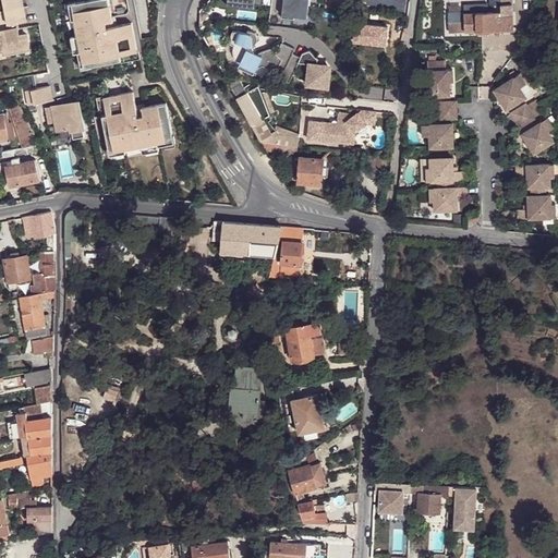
[(3,0),(5,10),(24,5),(23,0),(3,0)]
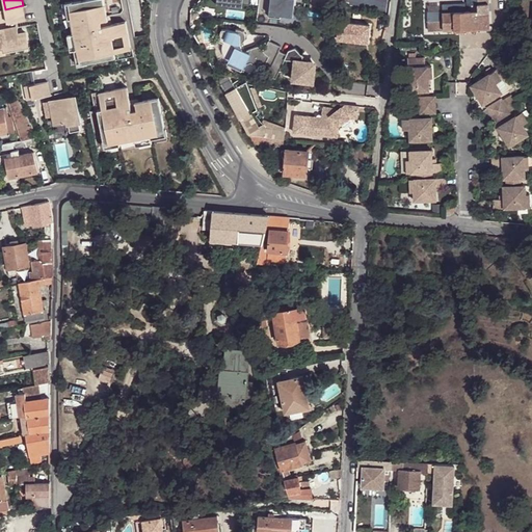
[(86,0),(74,2),(77,18),(73,19),(76,33),(79,49),(82,48),(85,63),(116,57),(116,52),(132,49),(127,22),(110,25),(106,4),(101,5),(99,0),(86,0)]
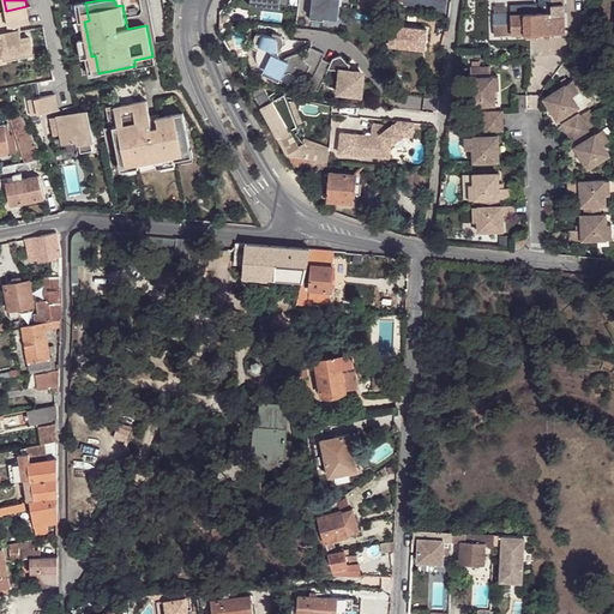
[(312,0),(311,16),(338,19),(339,0),(312,0)]
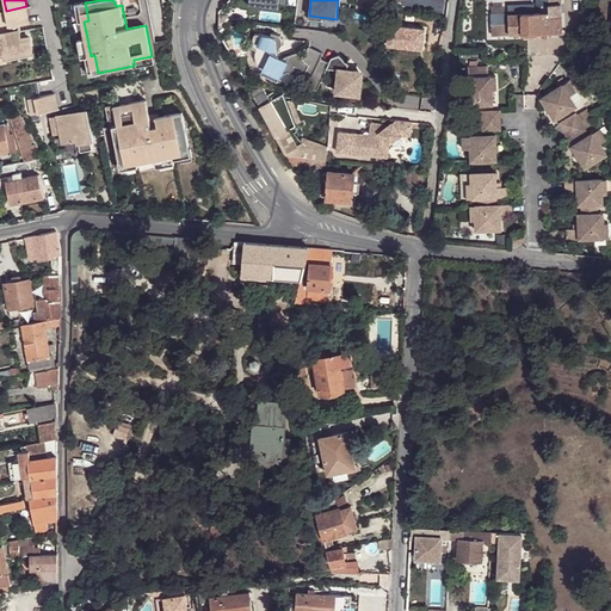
[(501,18),(503,24),(507,24),(507,35),(562,32),(562,14),(556,14),(556,5),(561,5),(560,0),(534,0),(535,6),(539,5),(539,13),(507,14),(507,17),(501,18)]
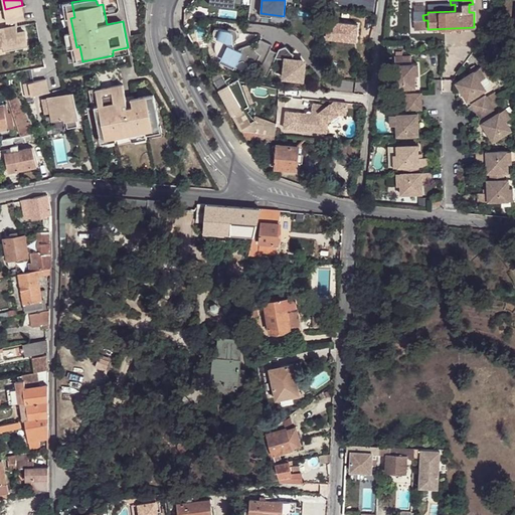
[(71,1),(64,2),(67,19),(70,18),(74,17),(71,2),(71,1)]
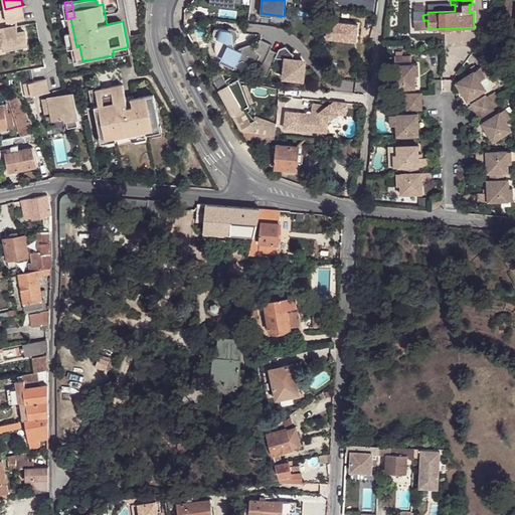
[(449,3),(426,4),(427,12),(450,11),(449,3)]
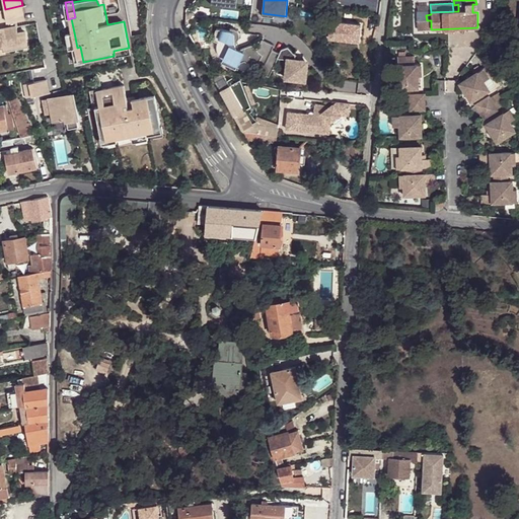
[(5,9),(8,22),(9,22),(17,20),(25,19),(22,5),(5,9)]
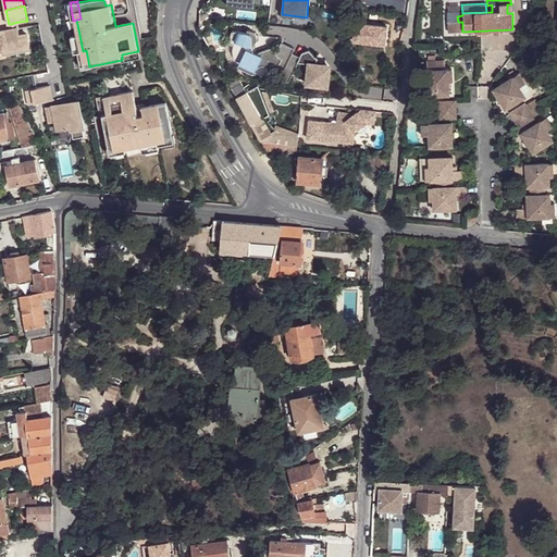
[(388,26),(355,22),(353,41),(386,45),(388,26)]
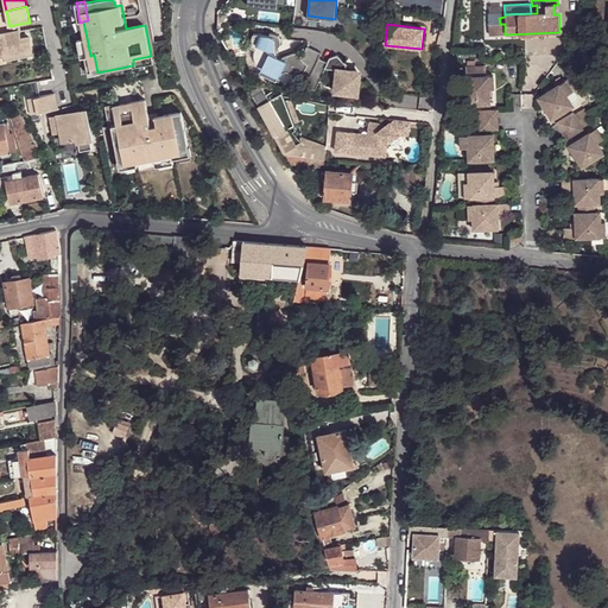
[(488,36),(505,35),(505,24),(500,24),(494,24),(488,24),(488,36)]
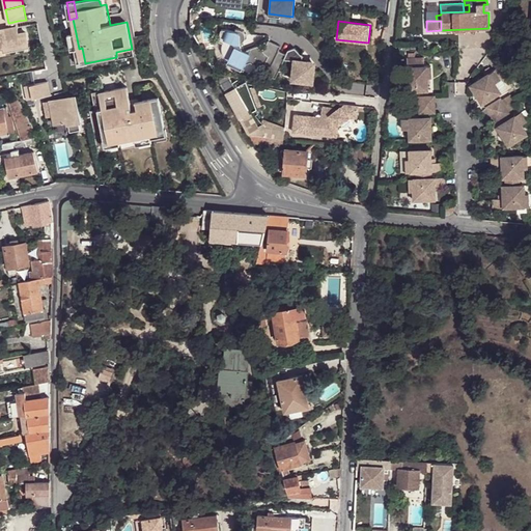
[(9,28),(1,29),(1,32),(0,32),(0,49),(5,48),(5,51),(6,51),(22,48),(22,45),(29,44),(27,32),(20,34),(19,29),(16,29),(16,27),(9,28)]
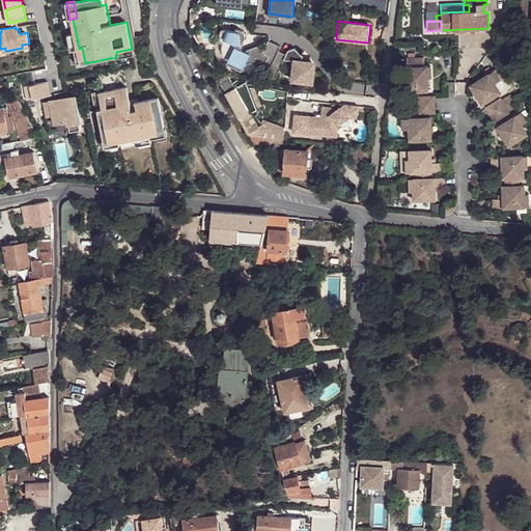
[(234,31),(221,29),(218,38),(218,39),(218,40),(219,42),(222,43),(221,47),(221,49),(221,52),(222,54),(223,56),(224,58),(227,60),(225,63),(240,72),(243,65),(249,64),(255,66),(257,62),(270,66),(267,75),(275,79),(282,58),(295,59),(292,72),(301,73),(300,81),(309,82),(313,79),(314,65),(312,61),(303,59),(303,55),(295,48),(288,50),(286,54),(279,51),(281,46),(268,40),(263,51),(257,46),(247,50),(246,51),(242,50),(240,44),(242,43),(244,42),(245,39),(245,36),(245,34),(243,32),(242,31),(240,30),(239,29),(235,29),(234,31)]
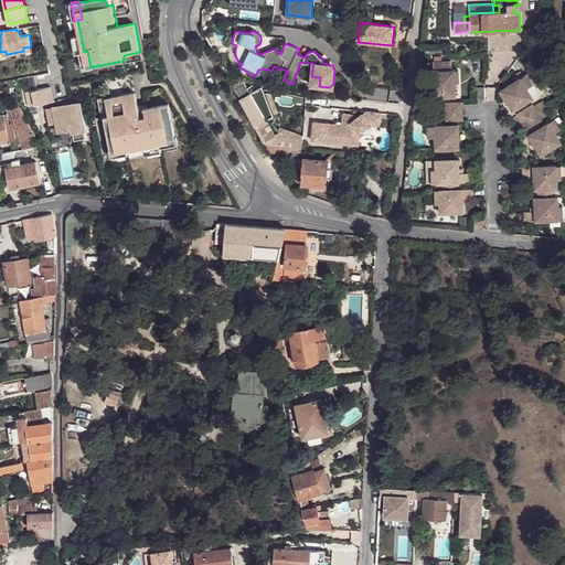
[(81,35),(73,38),(76,53),(81,53),(84,52),(81,35)]
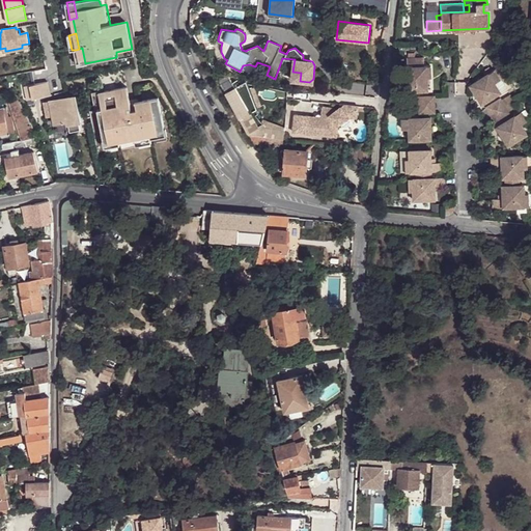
[(79,49),(76,50),(79,65),(85,64),(85,63),(82,48),(79,49)]
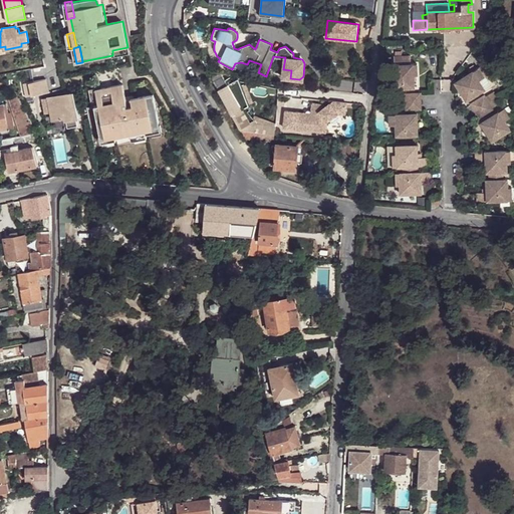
[(127,47),(112,50),(112,55),(113,57),(131,54),(129,47),(127,47)]
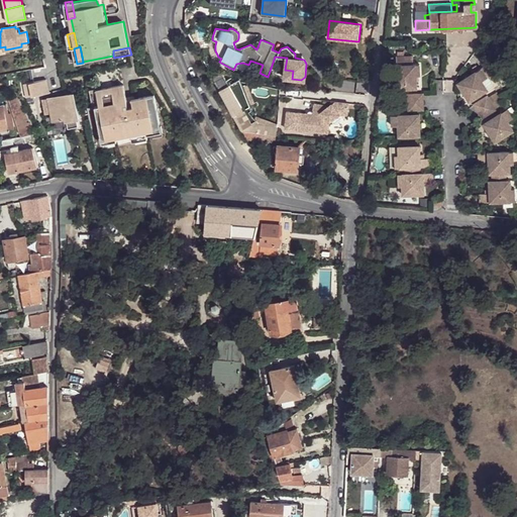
[(419,76),(418,65),(394,66),(395,91),(416,90),(416,76),(419,76)]
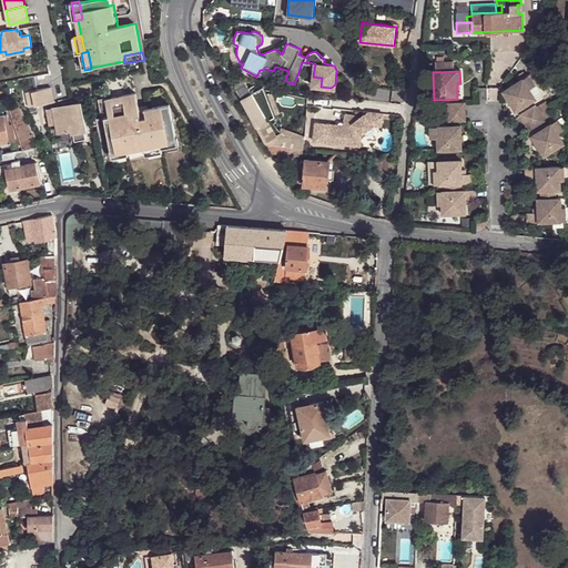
[(528,75),(503,92),(516,113),(536,100),(529,89),(535,85),(528,75)]
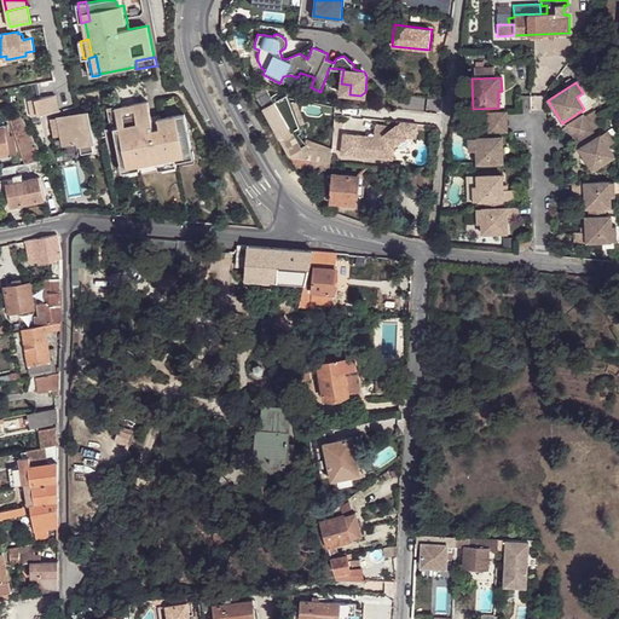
[(351,85),(341,84),(340,93),(350,94),(351,85)]
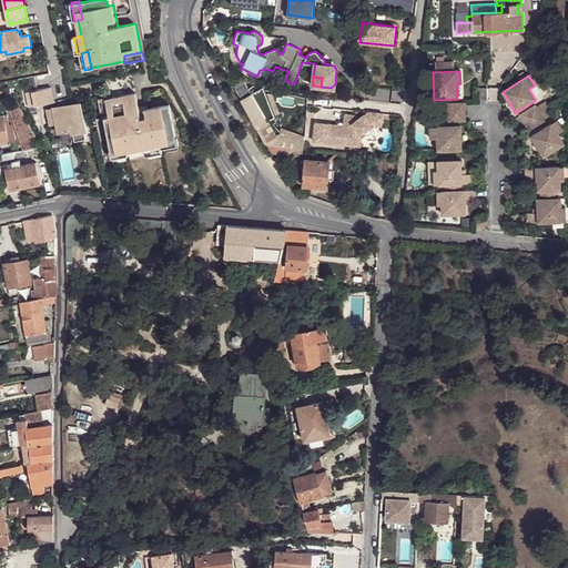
[(243,80),(234,85),(271,153),(303,156),(304,143),(280,141),(274,130),(271,124),(275,123),(274,119),(274,118),(274,117),(269,101),(273,100),(271,95),(266,97),(263,89),(251,93),(247,88),(243,80)]
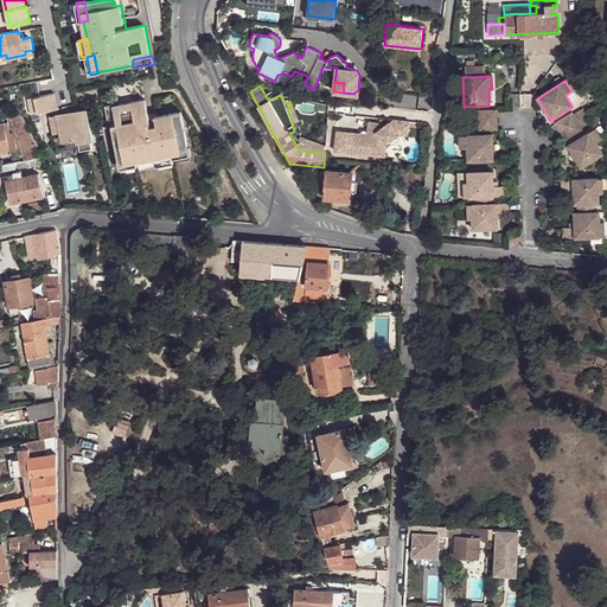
[(53,93),(36,97),(39,113),(57,109),(53,93)]
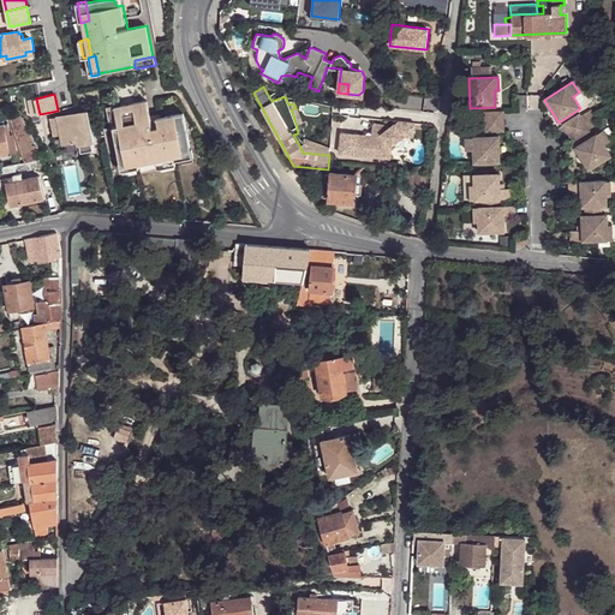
[(115,106),(119,124),(113,125),(120,161),(120,162),(137,159),(138,163),(139,162),(156,160),(174,156),(175,165),(175,160),(174,153),(191,149),(184,113),(151,119),(148,100),(115,106)]
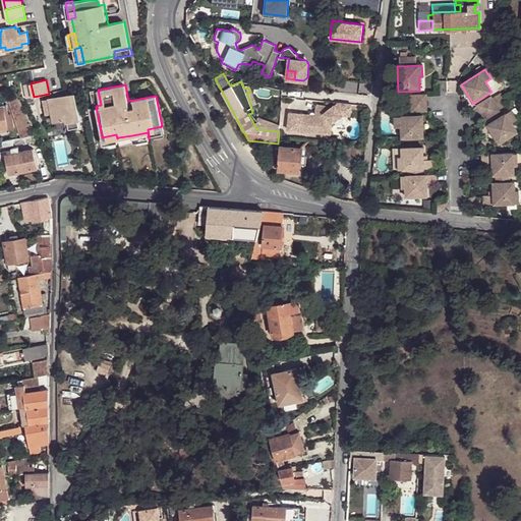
[(96,106),(101,105),(98,90),(98,89),(91,90),(94,107),(96,106)]
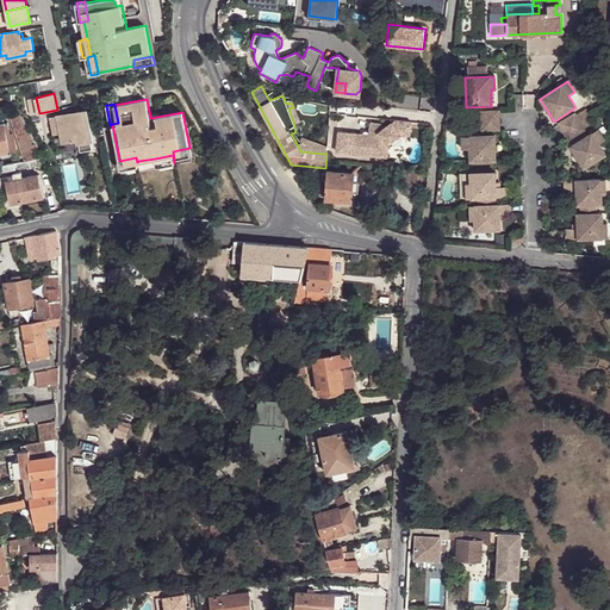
[(293,107),(288,109),(294,125),(299,124),(293,107)]
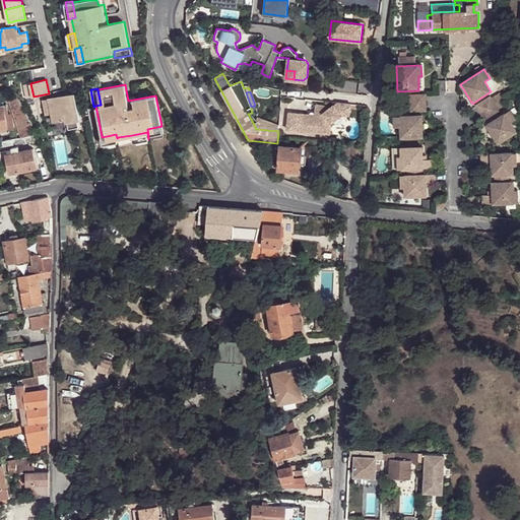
[(491,99),(494,104),(503,99),(500,93),(491,99)]
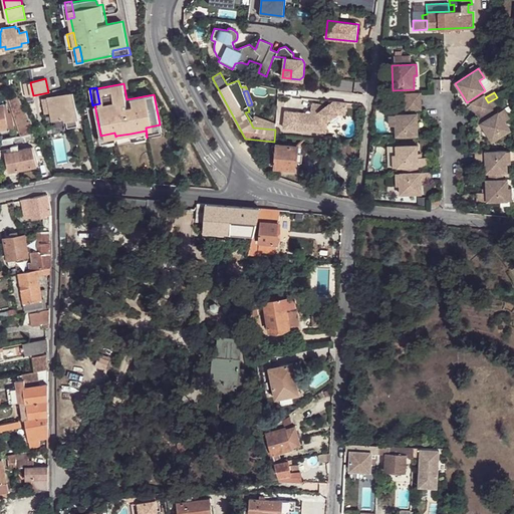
[(29,120),(16,93),(9,97),(21,136),(35,133),(29,120)]
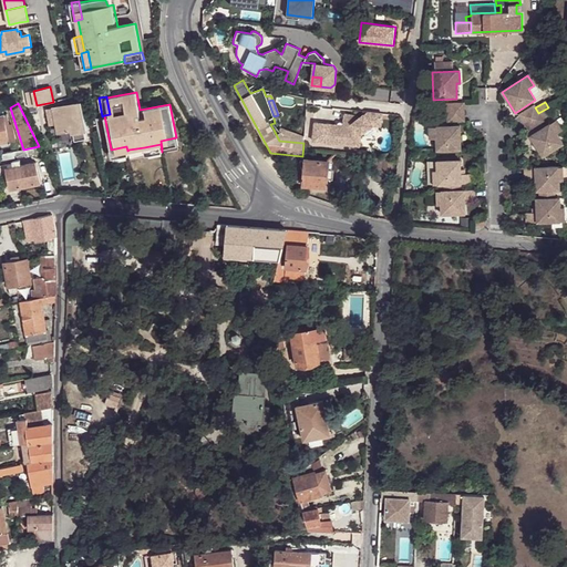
[(80,103),(55,107),(60,133),(73,131),(75,142),(86,141),(84,129),(88,127),(84,111),(81,112),(80,103)]
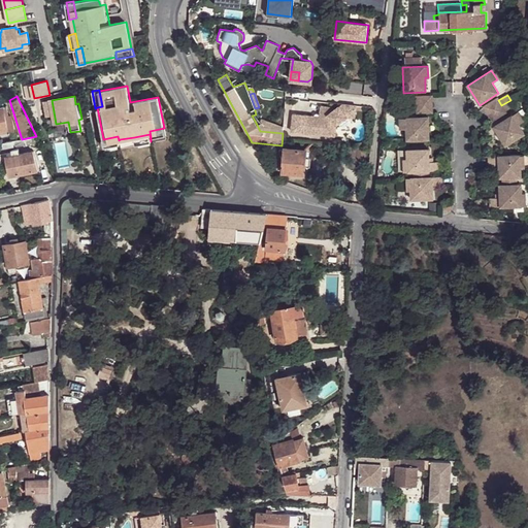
[(416,105),(431,105),(431,96),(416,97),(416,105)]
